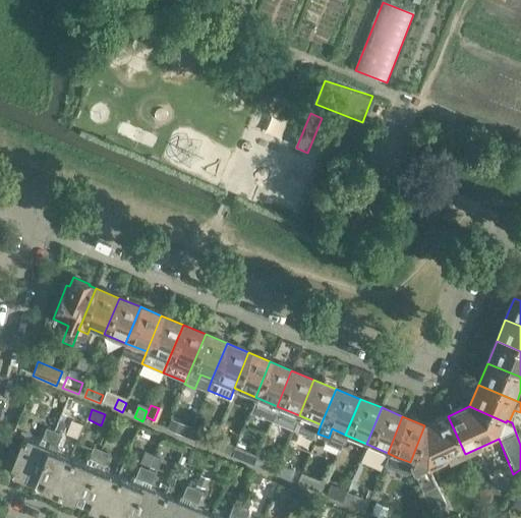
[(425,426),(410,462),(424,496),(438,490),(432,475),(431,469),(465,454),(448,416),(426,425),(424,425),(425,426)]
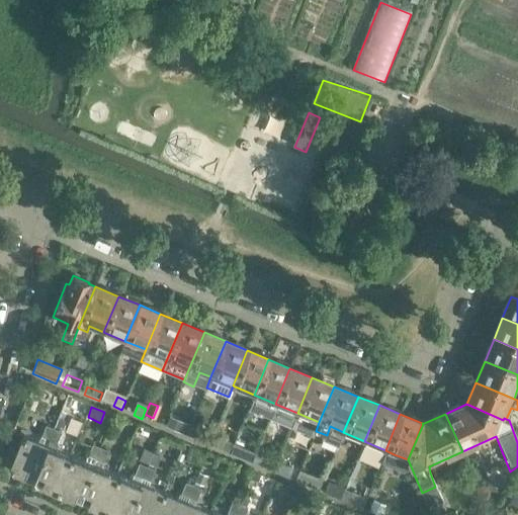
[(48,426),(54,428),(56,422),(50,420),(48,426)]
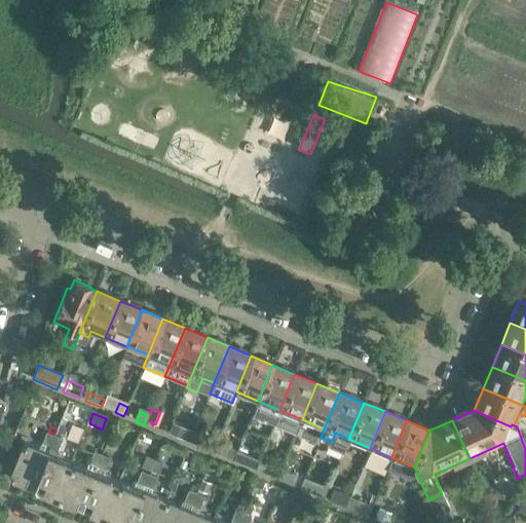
[(58,427),(54,435),(64,439),(67,431),(58,427)]
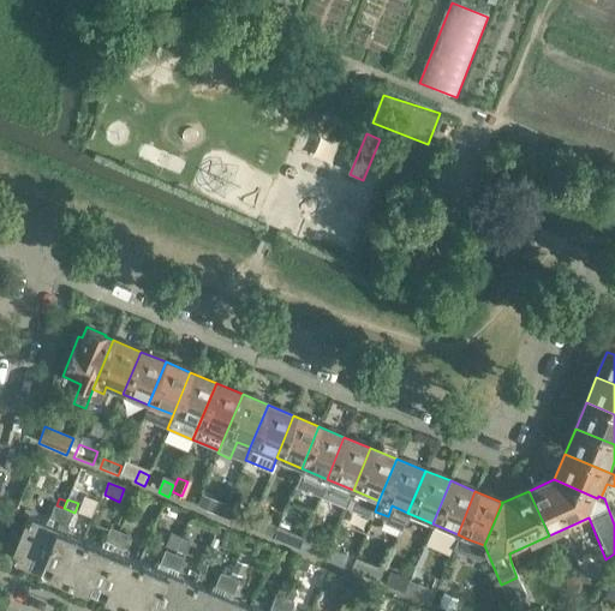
[(208,513),(221,519),(225,508),(212,503),(208,513)]
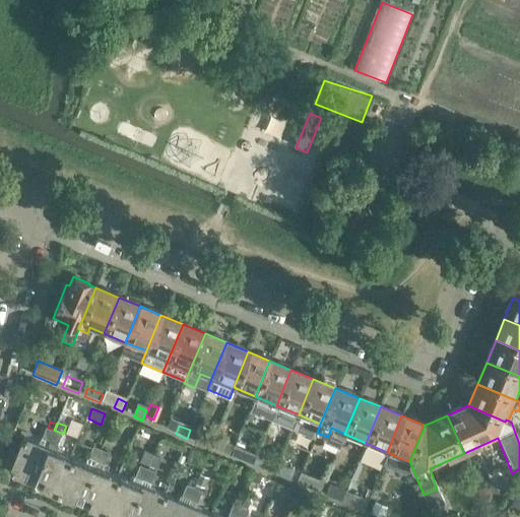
[(10,471),(33,481),(54,431),(46,428),(40,445),(23,438),(10,471)]
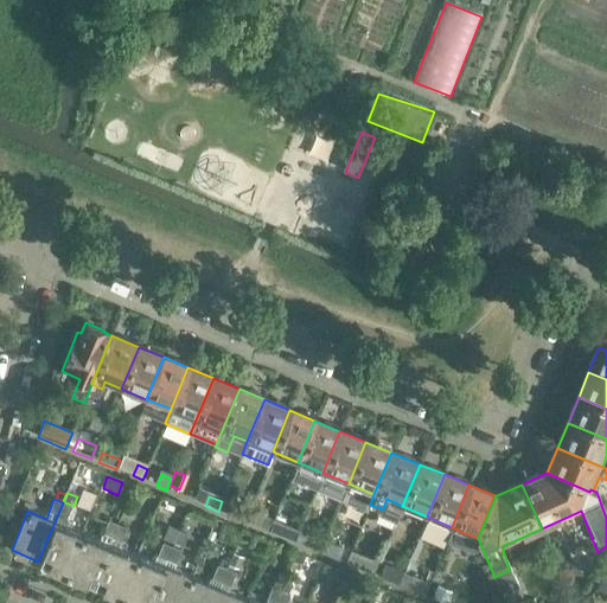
[(218,512),(244,523),(248,512),(222,501),(218,512)]
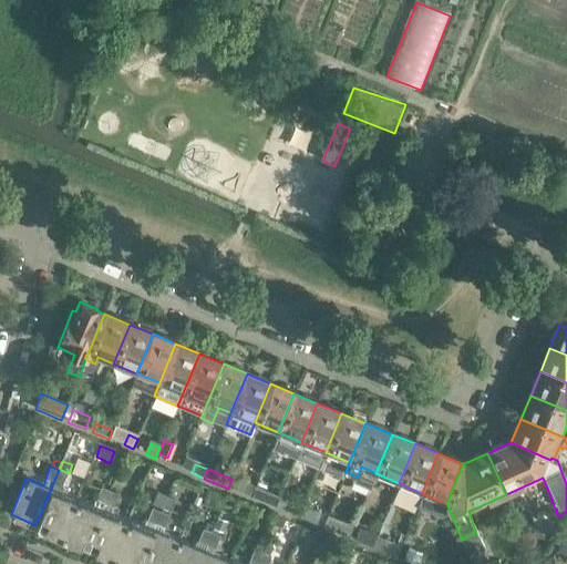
[(59,470),(35,525),(61,535),(78,498),(61,491),(68,474),(59,470)]
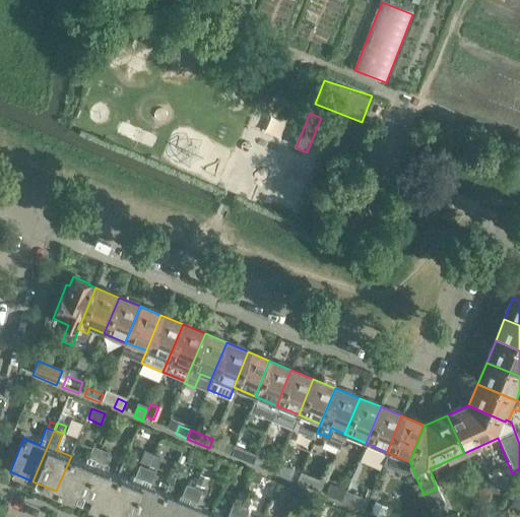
[(92,446),(101,449),(104,440),(96,437),(92,446)]
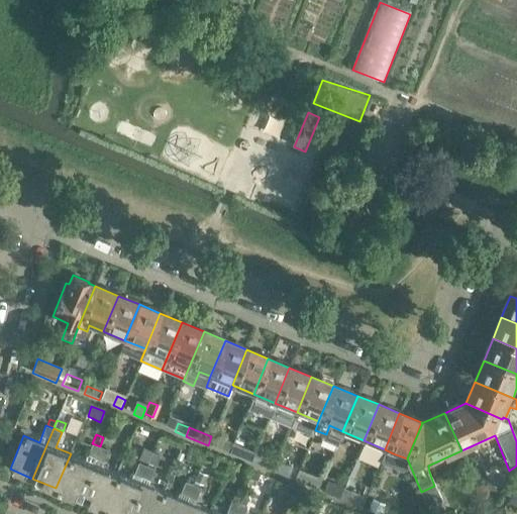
[(208,445),(229,453),(232,445),(211,436),(208,445)]
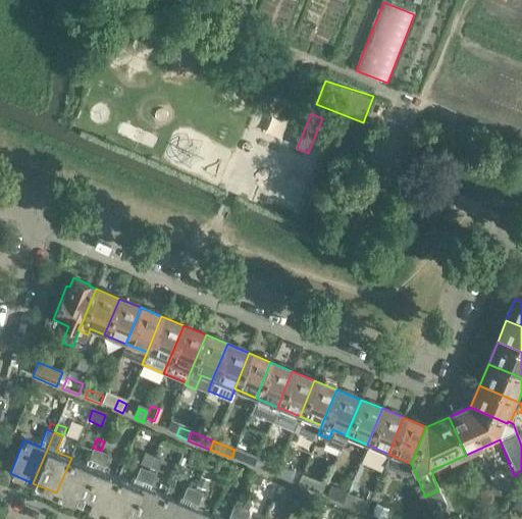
[(71,458),(56,492),(80,502),(100,452),(92,449),(86,464),(71,458)]
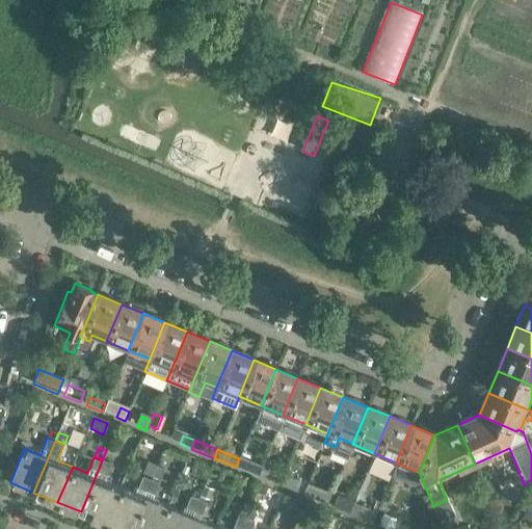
[(236,467),(258,476),(262,468),(262,467),(239,458),(236,467)]
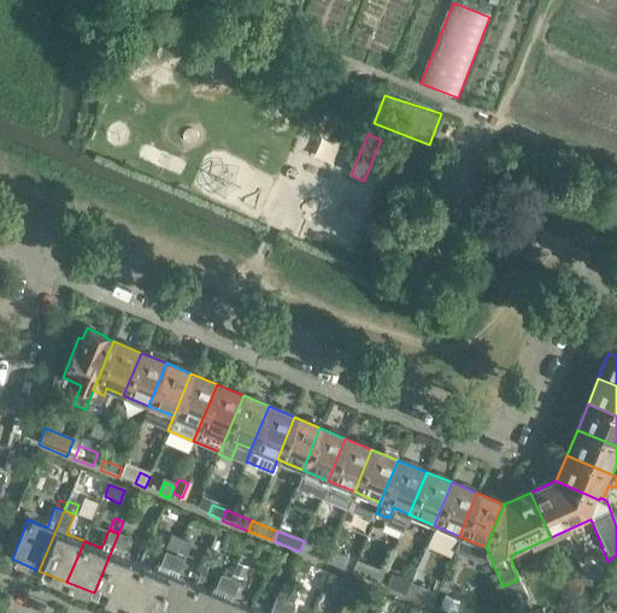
[(118,534),(94,593),(122,605),(139,564),(122,556),(129,538),(118,534)]
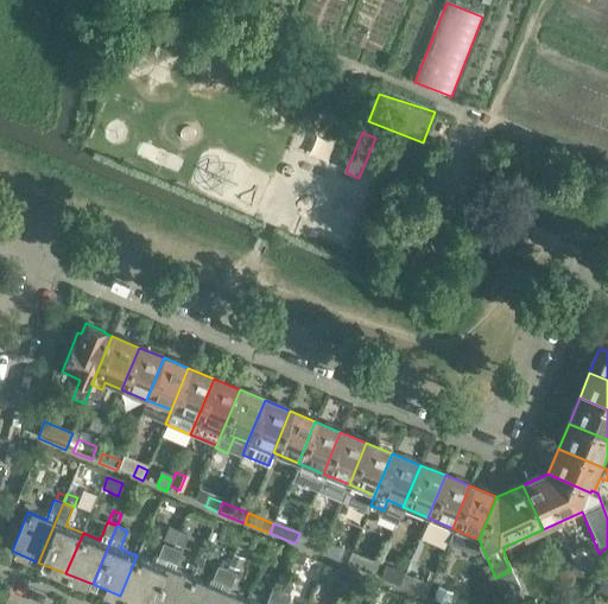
[(163,544),(172,547),(177,534),(169,531),(163,544)]
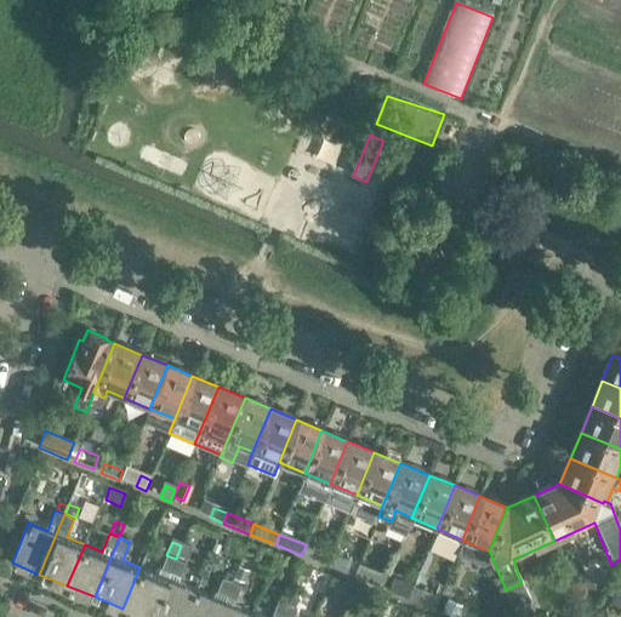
[(306,546),(301,555),(309,559),(314,549),(306,546)]
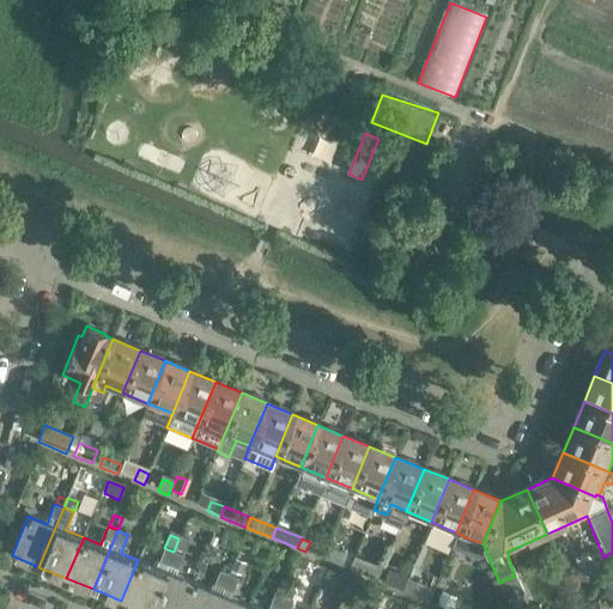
[(174,552),(183,555),(188,543),(180,540),(174,552)]
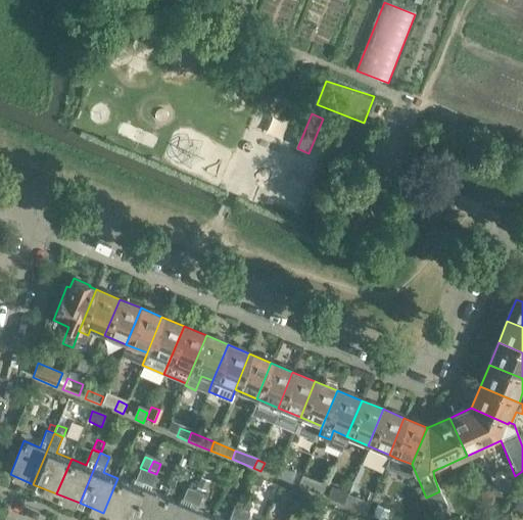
[(394,472),(386,468),(378,487),(387,490),(394,472)]
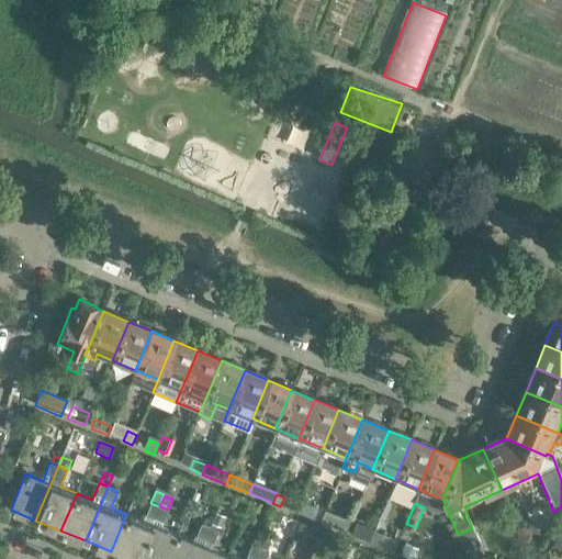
[(126,514),(111,551),(127,558),(137,558),(158,507),(149,504),(143,521),(126,514)]
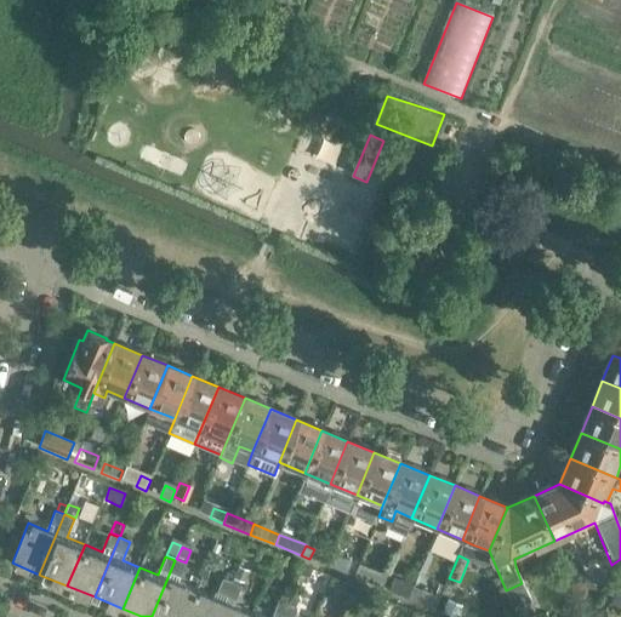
[(331,556),(328,566),(340,571),(343,561),(331,556)]
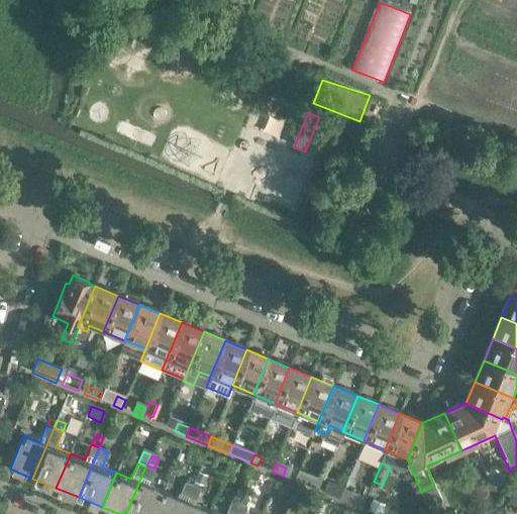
[(294,481),(306,486),(312,471),(300,466),(294,481)]
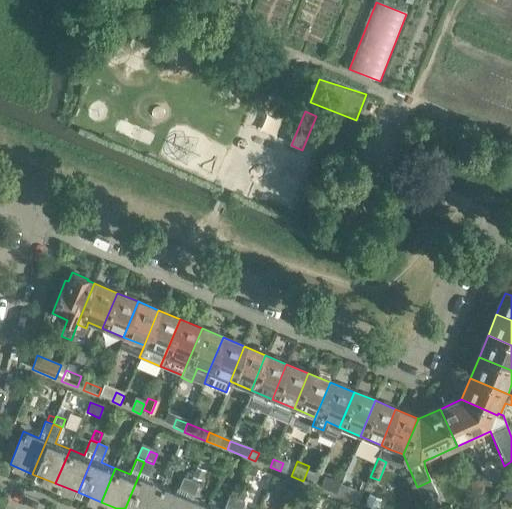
[(144,462),(125,508),(152,508),(162,486),(148,480),(153,466),(144,462)]
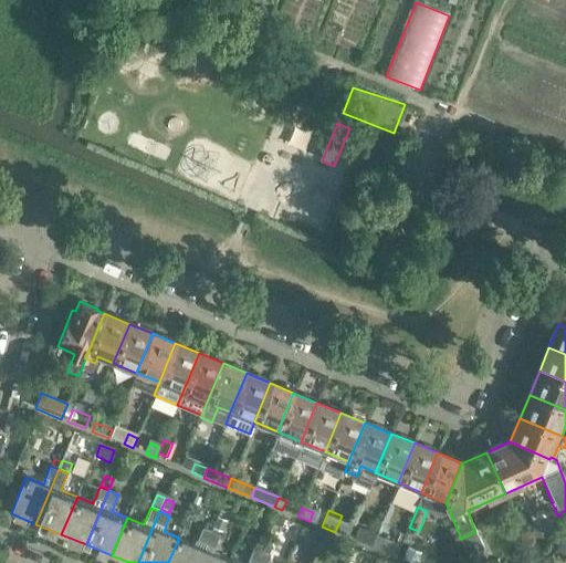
[(227,523),(218,519),(213,529),(222,533),(227,523)]
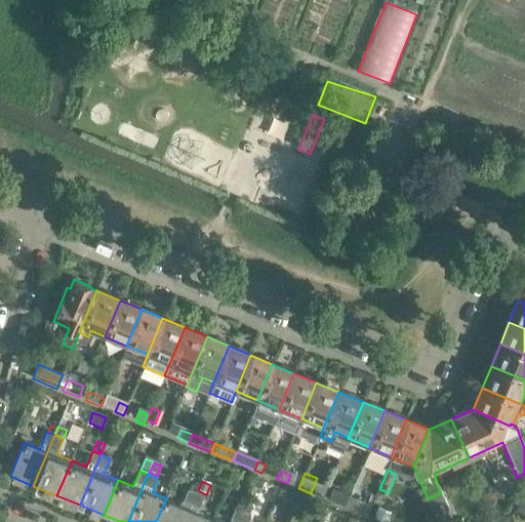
[(166,498),(156,521),(183,521),(196,493),(187,489),(180,505),(166,498)]
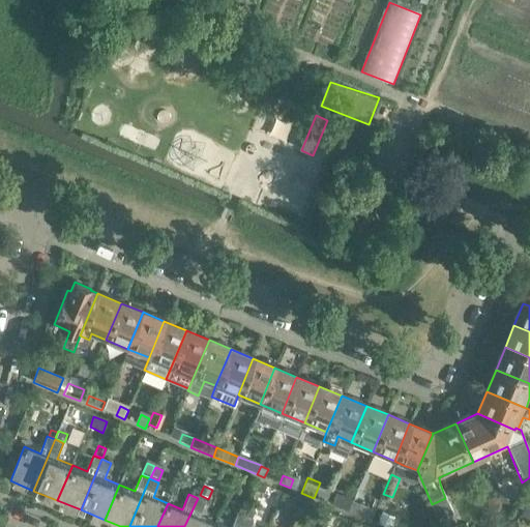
[(325,503),(347,511),(351,503),(329,494),(325,503)]
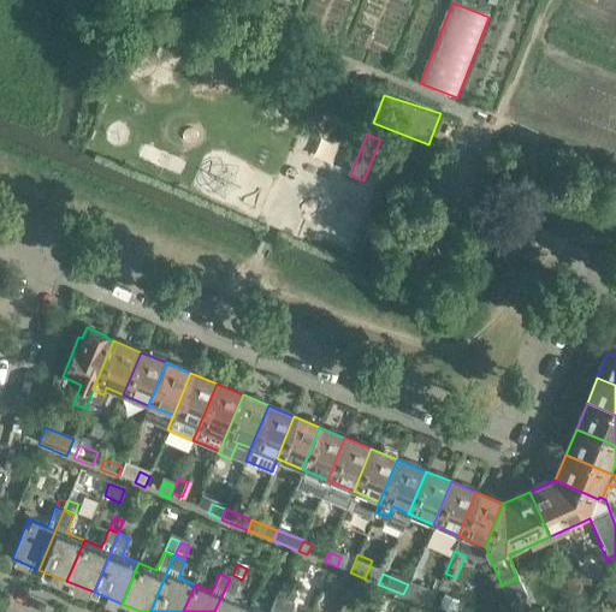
[(593,592),(587,577),(575,583),(580,596),(593,592)]
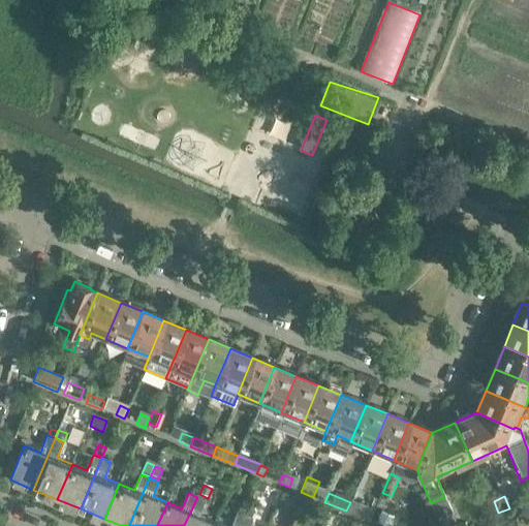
[(197,497),(184,525),(212,525),(214,521),(200,516),(206,500),(197,497)]
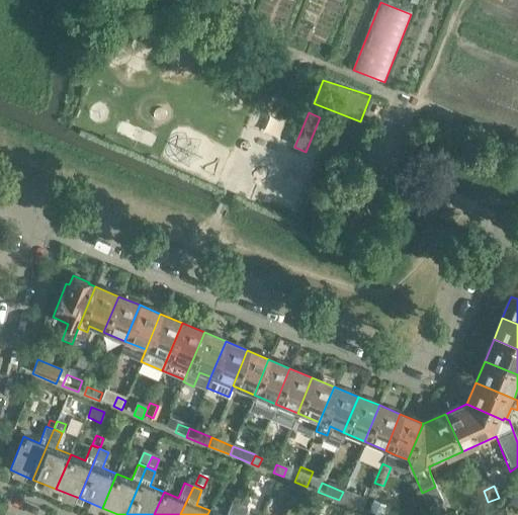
[(339,500),(361,509),(364,501),(343,492),(339,500)]
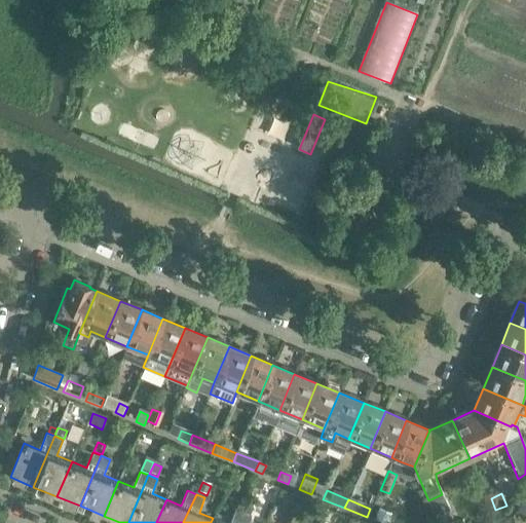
[(436,518),(450,512),(445,499),(430,506),(436,518)]
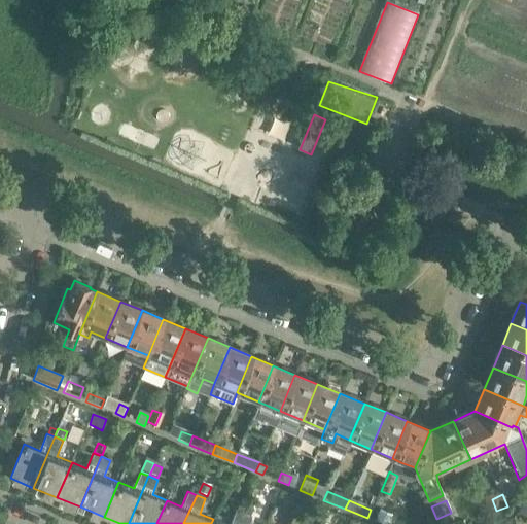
[(526,501),(517,514),(526,516),(526,501)]
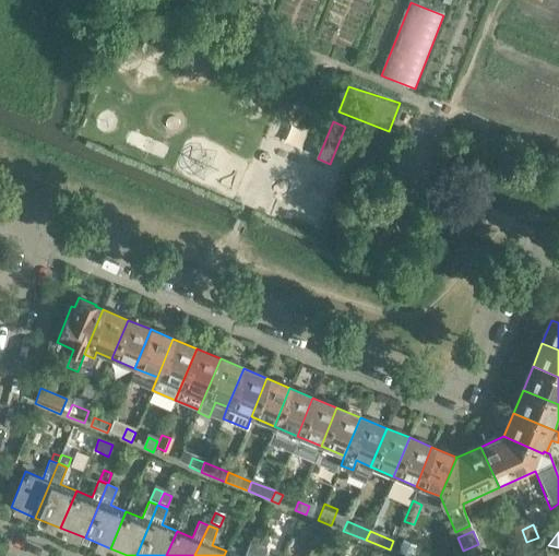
[(320,537),(311,534),(302,555),(312,555),(320,537)]
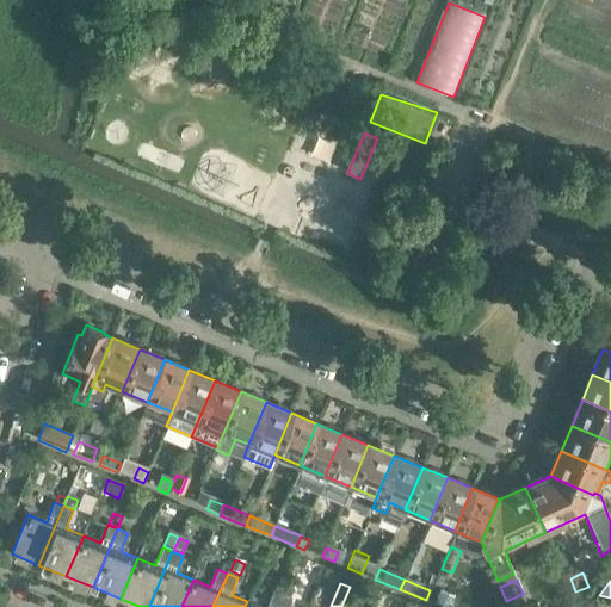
[(269,605),(271,606),(278,606),(283,595),(275,592),(269,605)]
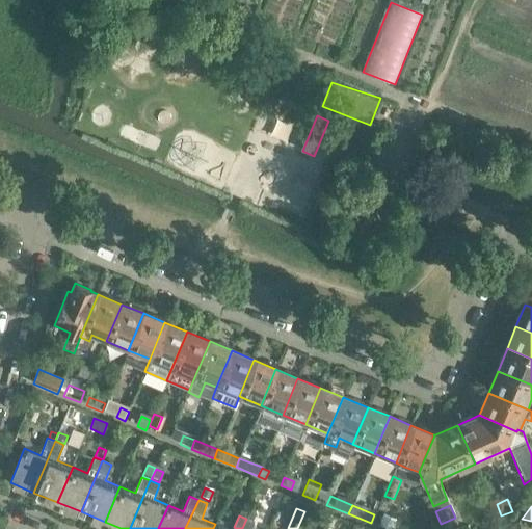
[(250,528),(254,522),(246,519),(242,528),(250,528)]
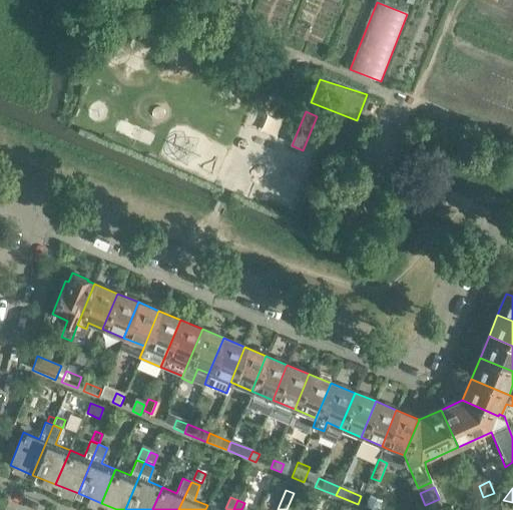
[(266,501),(262,509),(271,509),(274,504),(266,501)]
